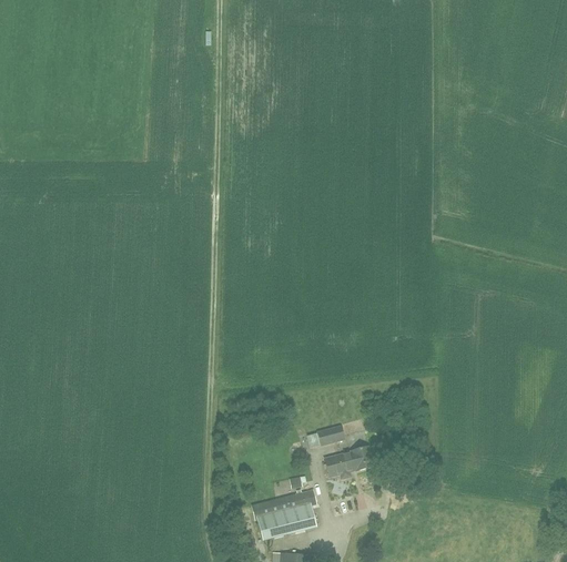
[(317,429),(321,441),(344,436),(341,422),(317,429)]
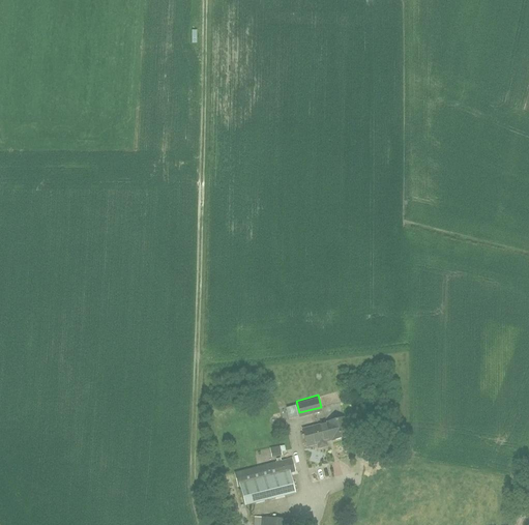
[(327,441),(326,437),(333,435),(333,436),(348,432),(343,413),(328,417),(328,418),(302,426),(306,442),(317,439),(318,444),(327,441)]
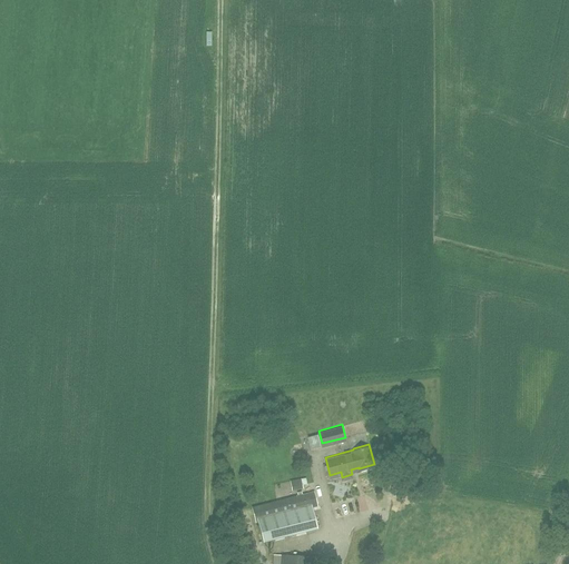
[(303,484),(301,473),(290,474),(292,485),(303,484)]
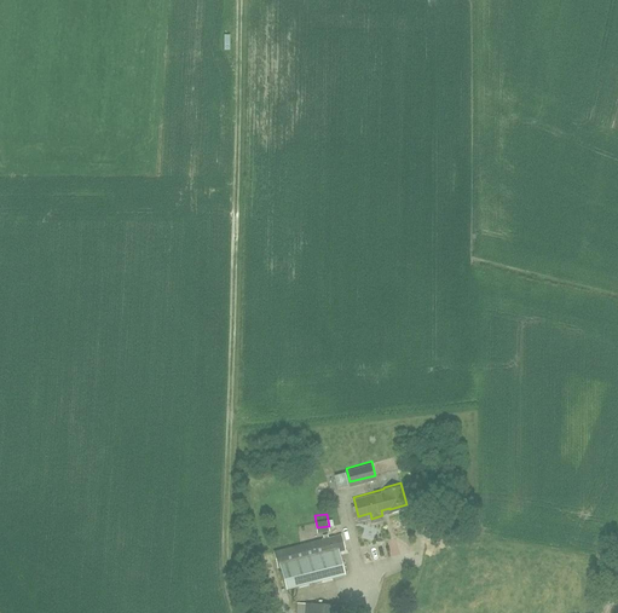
[(443,518),(421,514),(420,526),(442,530),(443,518)]
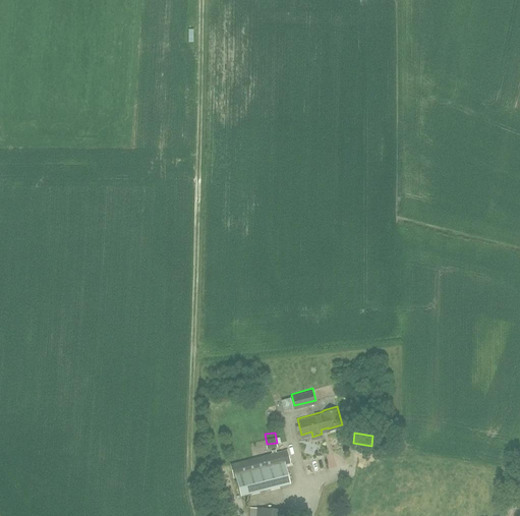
[(286,447),(230,461),(233,473),(234,473),(239,494),(290,480),(284,460),(289,459),(286,447)]
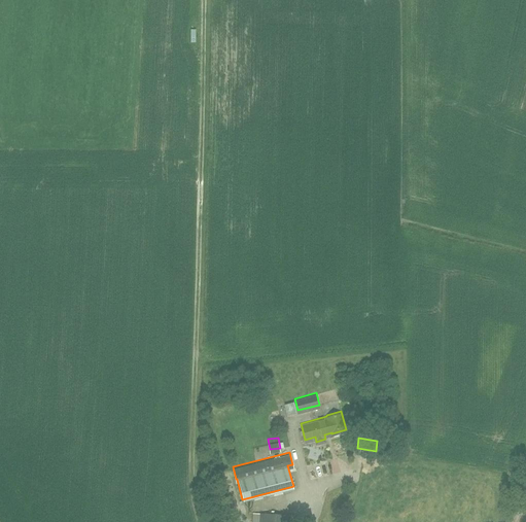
[(327,460),(315,462),(316,474),(329,473),(327,460)]
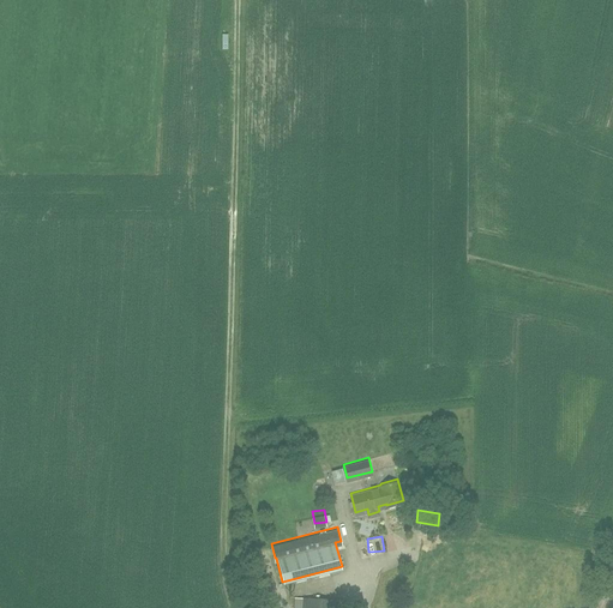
[(302,594),(301,607),(329,607),(331,599),(302,594)]
